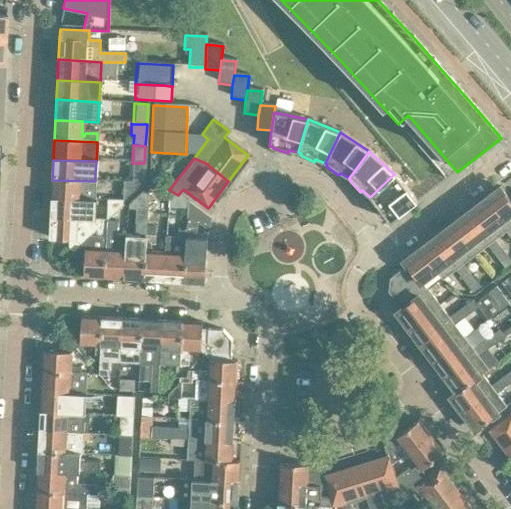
[(128,163),(127,183),(139,183),(143,183),(144,163),(132,163),(128,163)]
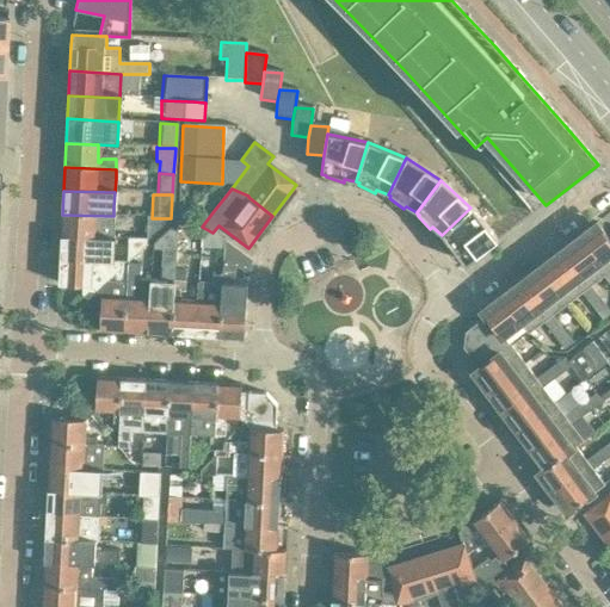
[(497,241),(470,208),(442,235),(442,236),(443,239),(442,240),(451,254),(455,253),(463,264),(464,265),(464,266),(497,241)]
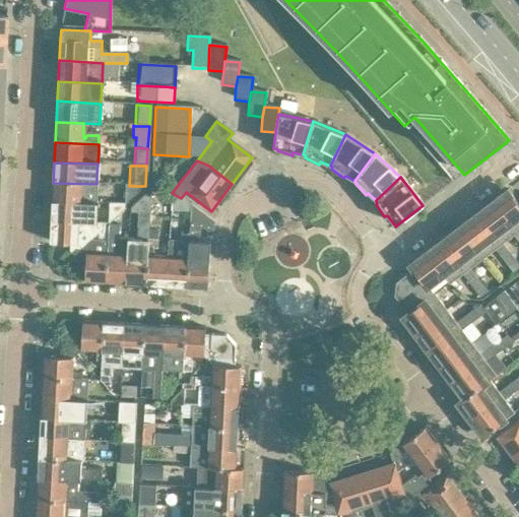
[(53,183),(52,203),(95,205),(95,194),(96,184),(53,183)]
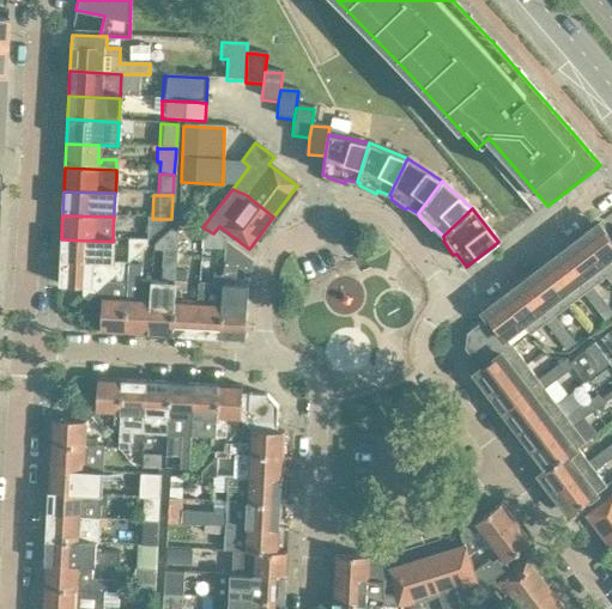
[(165,225),(167,219),(152,219),(147,218),(146,243),(165,225)]
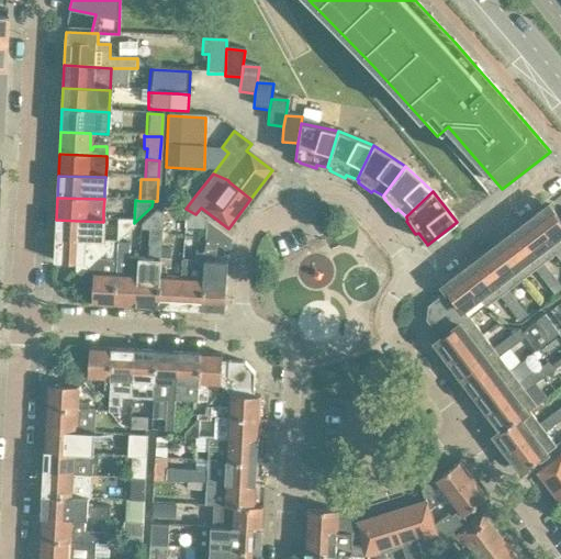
[(186,208),(184,230),(206,231),(208,223),(195,215),(195,214),(186,209),(186,208)]
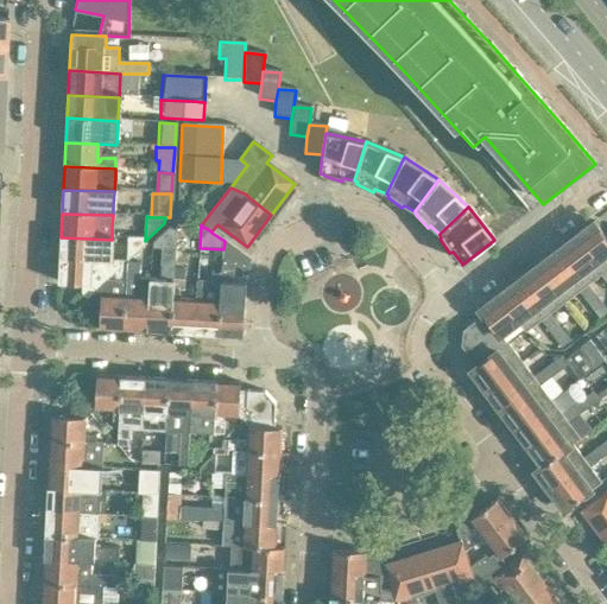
[(606,242),(593,224),(574,239),(600,275),(606,284),(606,262),(604,258),(606,255),(606,242)]
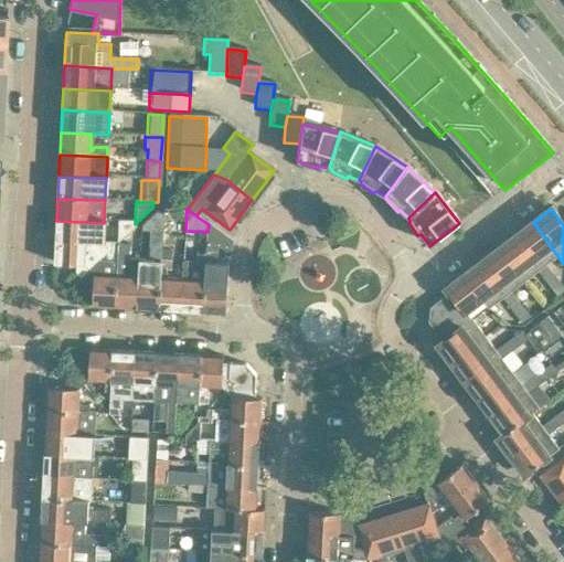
[(144,224),(144,230),(162,231),(163,212),(157,212),(144,224)]
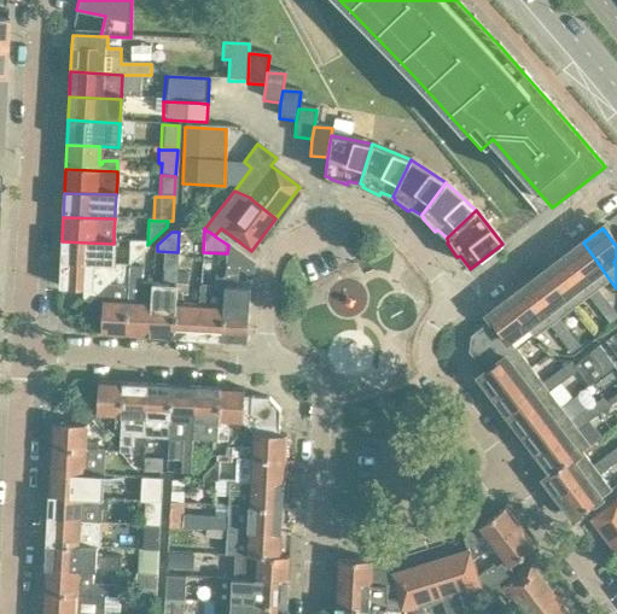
[(62,241),(60,265),(105,268),(112,269),(112,257),(114,244),(62,241)]
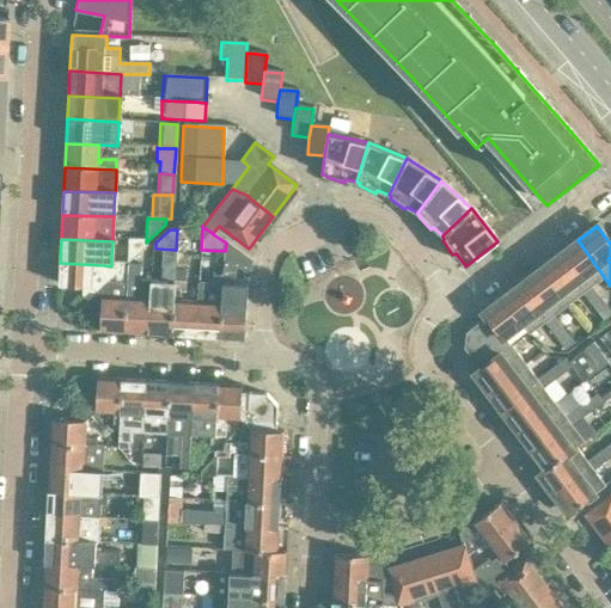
[(558,255),(586,292),(591,288),(604,277),(578,240),(558,255)]
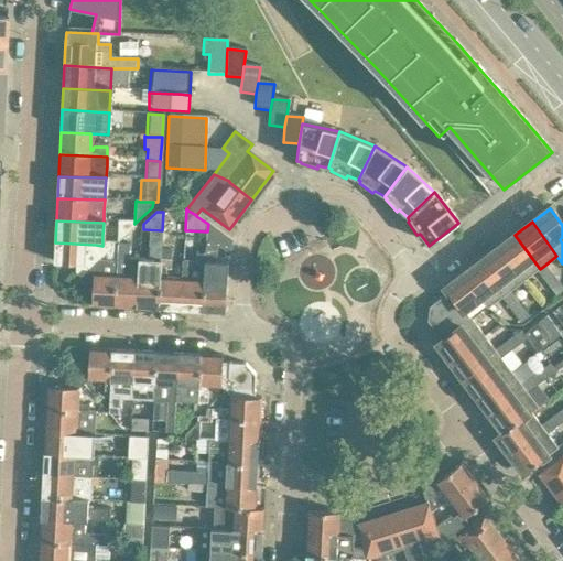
[(116,246),(134,228),(134,224),(117,223),(116,246)]
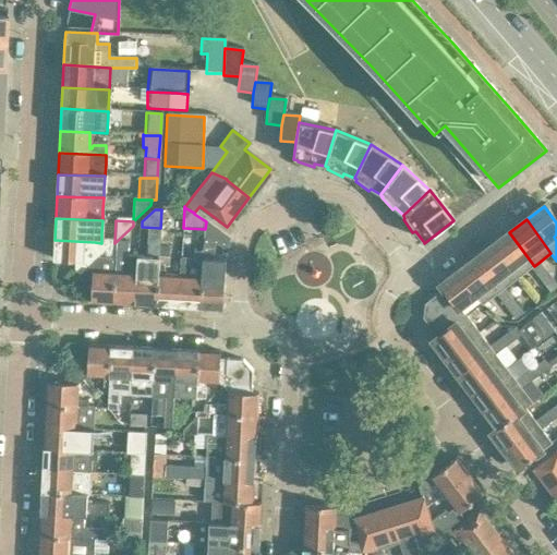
[(204,255),(201,310),(206,310),(222,311),(223,297),(226,262),(214,261),(215,245),(216,245),(228,252),(230,239),(206,221),(205,229),(204,255)]
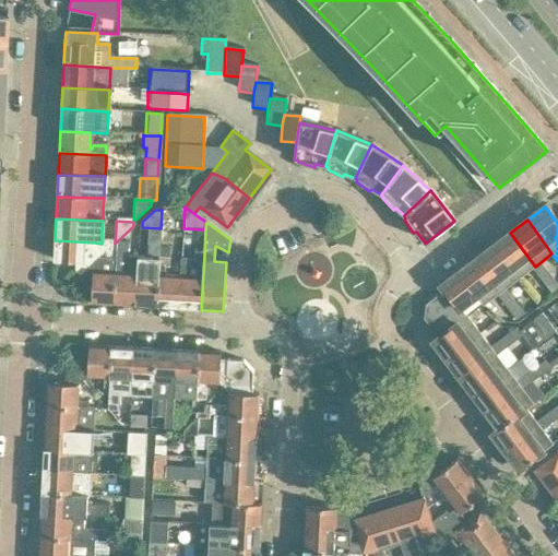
[(518,280),(531,269),(535,267),(510,233),(493,246),(518,280)]
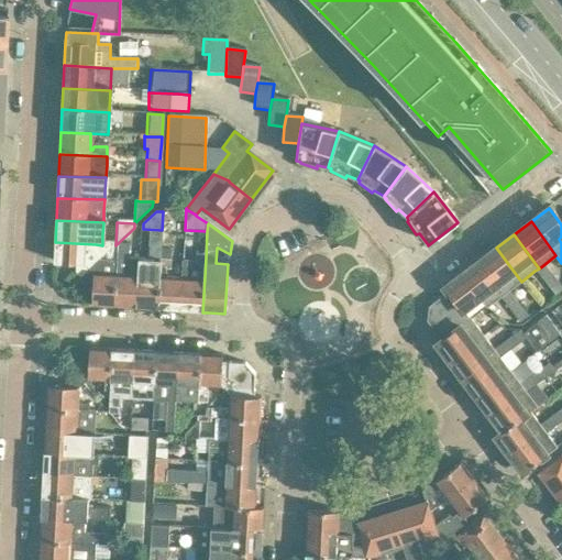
[(102,245),(96,244),(55,242),(53,264),(76,265),(76,273),(80,278),(116,245),(102,245)]
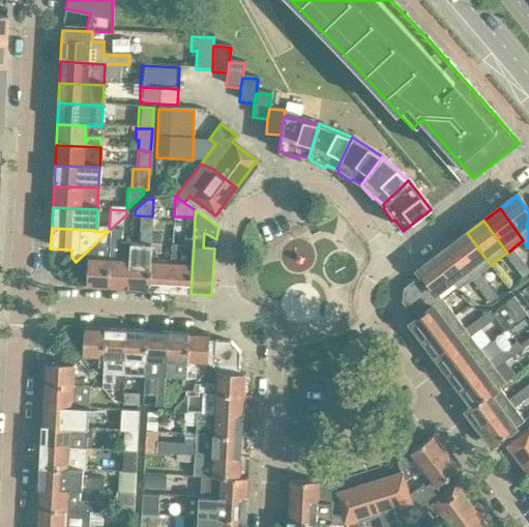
[(86,288),(108,289),(109,250),(110,233),(109,233),(109,231),(76,262),(79,266),(87,267),(86,288)]
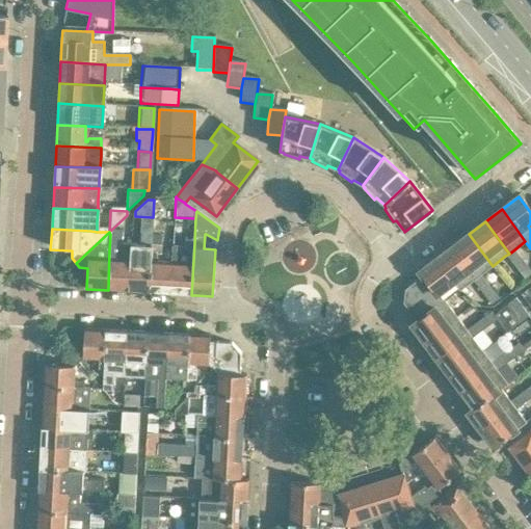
[(109,250),(108,290),(130,291),(131,244),(122,244),(123,235),(110,234),(109,250)]
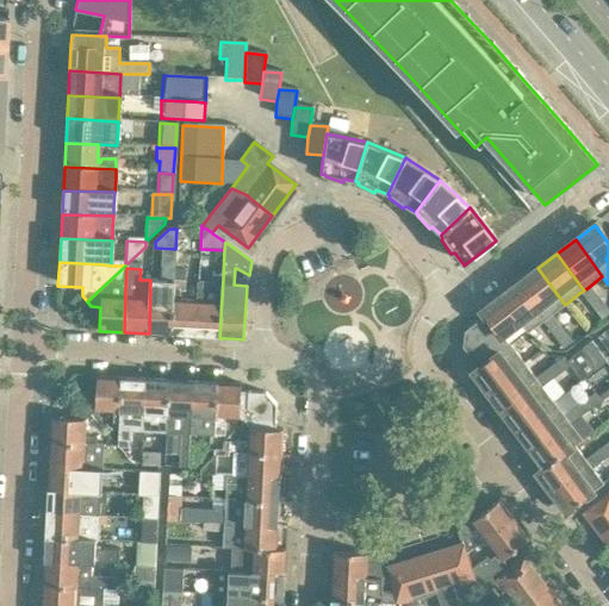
[(546,319),(551,316),(565,305),(538,268),(519,283),(546,319)]
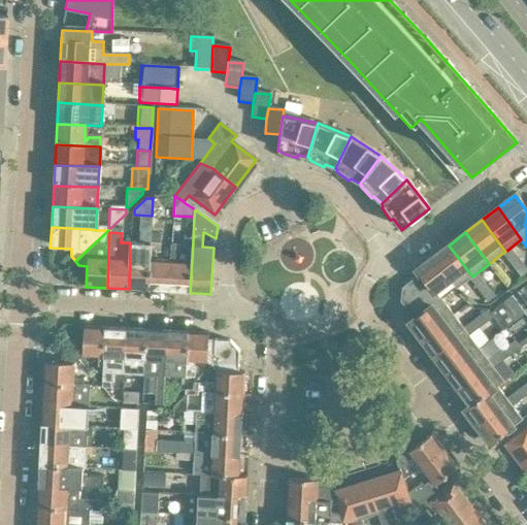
[(130,242),(129,289),(149,290),(151,237),(151,235),(138,235),(138,243),(130,242)]
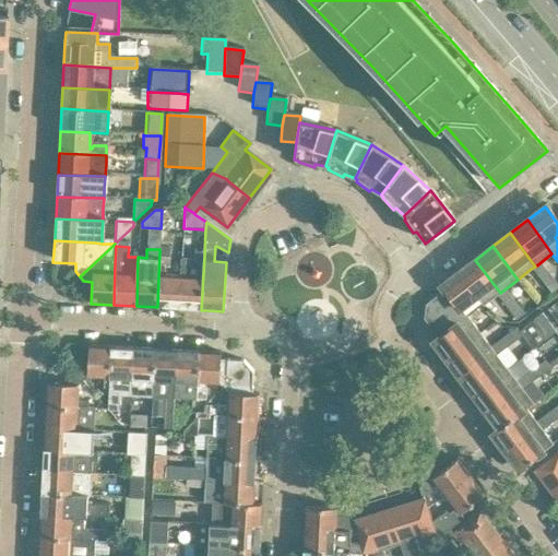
[(157,307),(179,308),(180,279),(164,278),(165,269),(168,269),(169,251),(159,251),(157,307)]
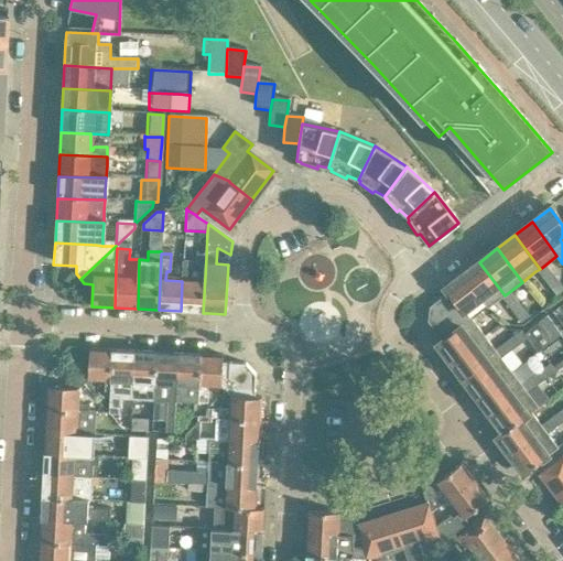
[(182,281),(181,311),(203,313),(206,258),(196,257),(196,265),(183,265),(182,281)]
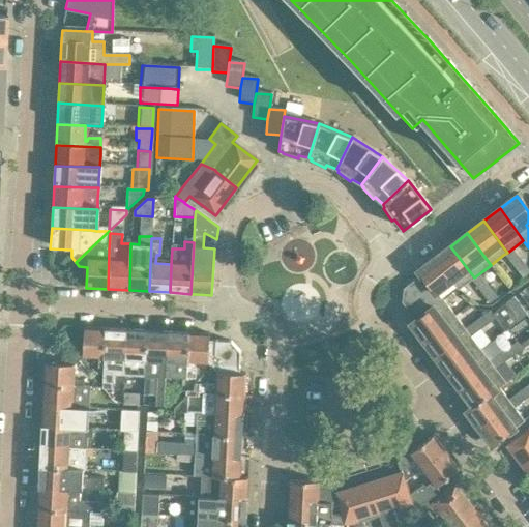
[(458,291),(470,281),(474,277),(450,246),(434,259),(451,283),(458,291)]
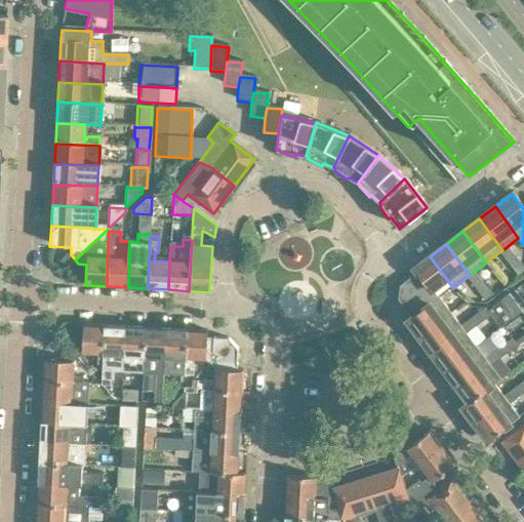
[(498,252),(508,265),(515,259),(507,247),(502,250),(498,252)]
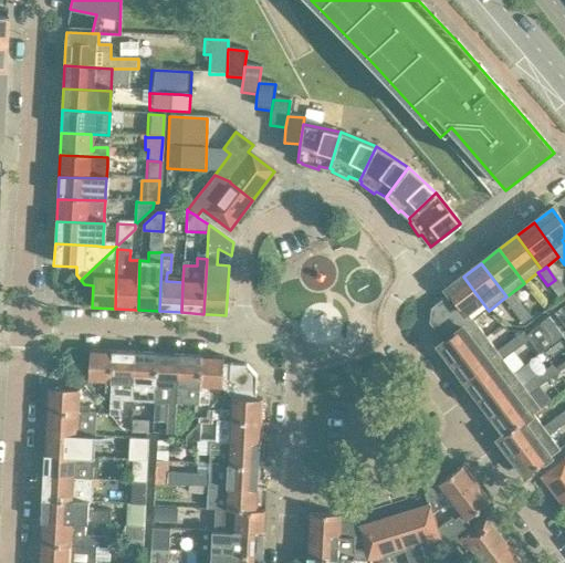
[(430,310),(430,318),(474,322),(468,313),(482,302),(463,277),(446,290),(449,295),(430,310)]
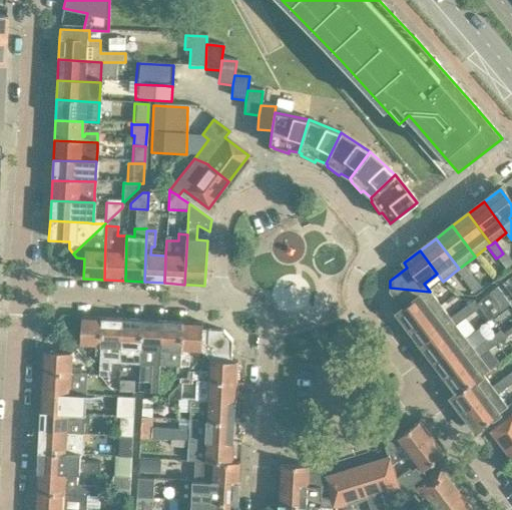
[(511,265),(503,253),(496,259),(505,271),(511,265)]
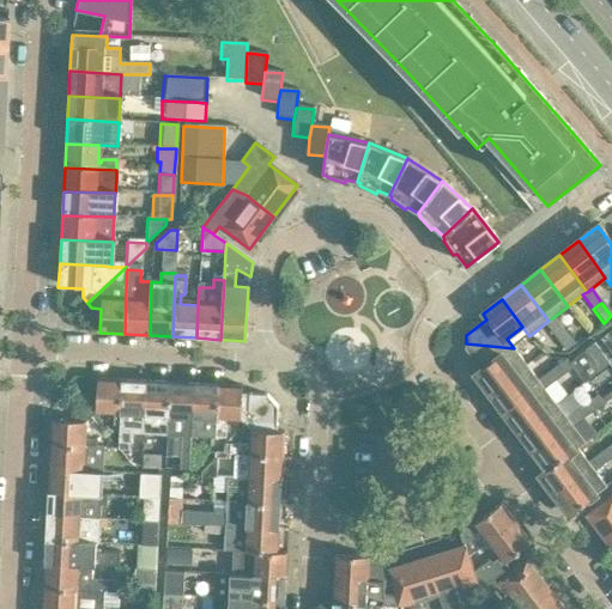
[(544,324),(555,339),(564,332),(553,317),(549,321),(544,324)]
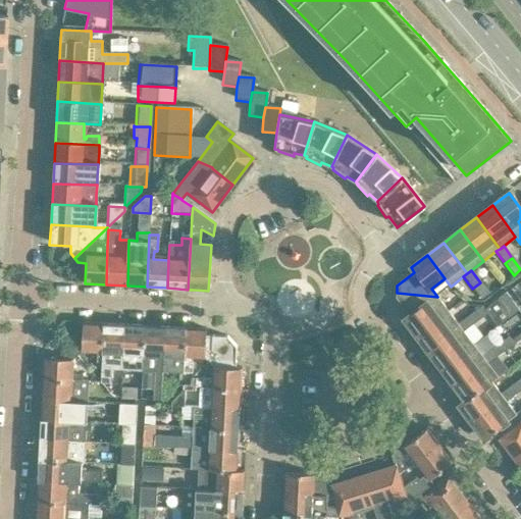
[(489,294),(480,282),(472,289),(481,300),(489,294)]
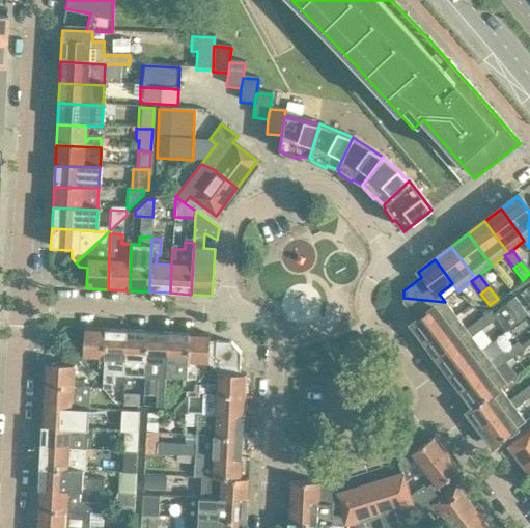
[(403,298),(402,304),(416,322),(411,326),(423,342),(457,317),(445,302),(403,298)]
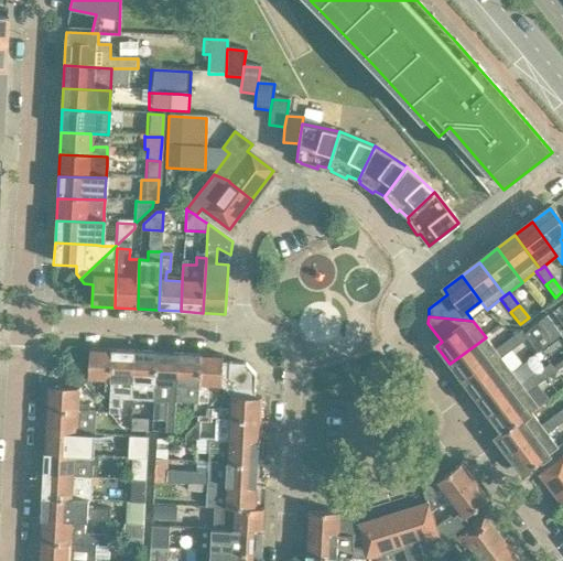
[(551,343),(560,336),(547,317),(537,324),(551,343)]
